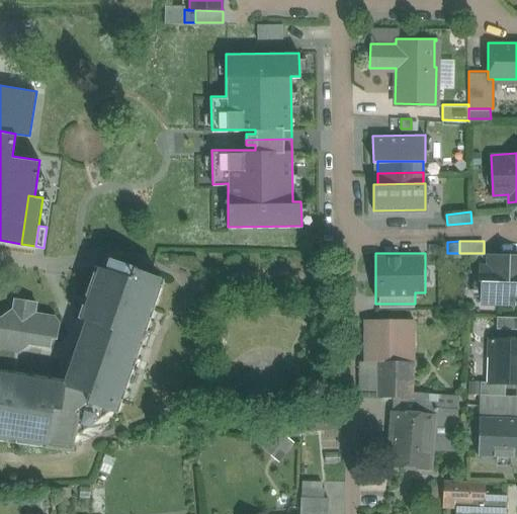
[(509,253),(488,253),(488,264),(479,264),(478,279),(480,279),(480,294),(480,301),(516,302),(516,253),(509,254),(509,253)]
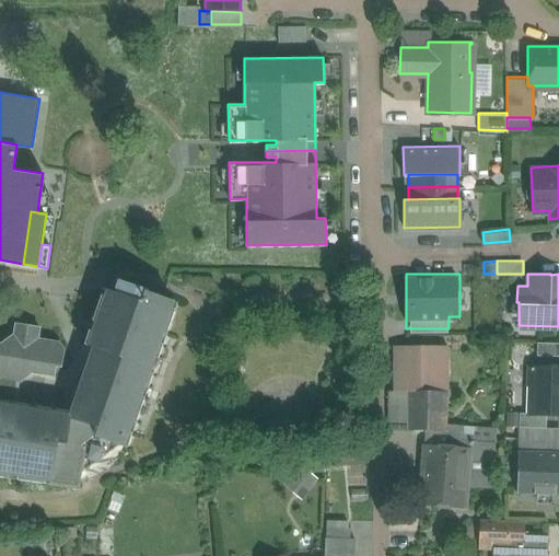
[(14,398),(0,395),(0,474),(44,482),(44,477),(74,483),(74,482),(80,446),(81,446),(81,442),(94,433),(127,444),(131,430),(128,429),(131,419),(135,420),(144,395),(140,393),(143,384),(148,385),(152,371),(144,368),(149,354),(158,357),(162,343),(159,340),(162,332),(165,333),(174,307),(170,305),(172,299),(146,290),(147,288),(118,278),(114,290),(106,289),(105,294),(101,293),(92,319),(96,321),(93,329),(89,327),(84,343),(93,346),(104,349),(99,366),(88,361),(69,413),(68,413),(68,409),(57,408),(57,410),(49,409),(50,407),(38,405),(38,408),(27,406),(27,403),(16,402),(16,404),(13,404),(14,398)]
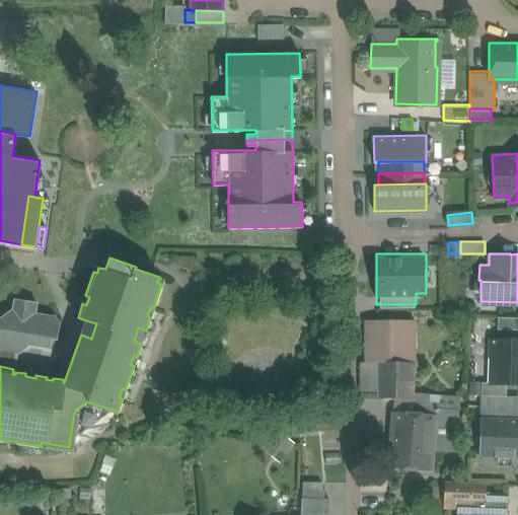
[(12,307),(0,315),(0,366),(13,369),(16,352),(28,343),(49,346),(51,337),(56,338),(58,321),(54,314),(34,311),(35,301),(13,298),(12,307)]
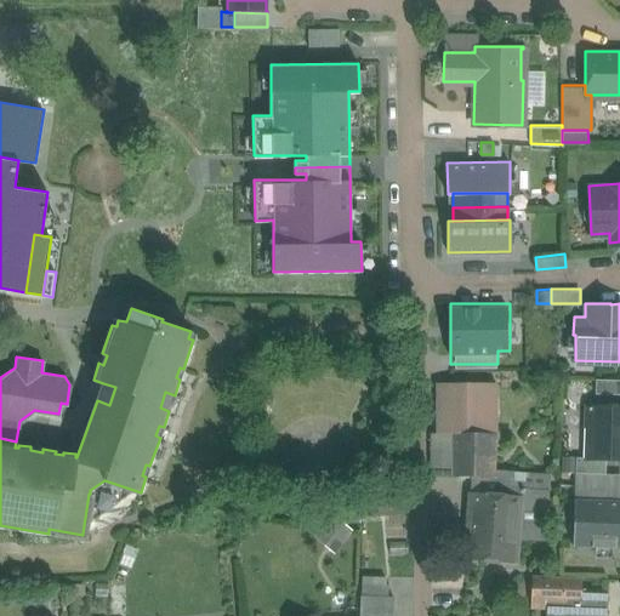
[(619,377),(595,377),(595,392),(619,392),(619,377)]
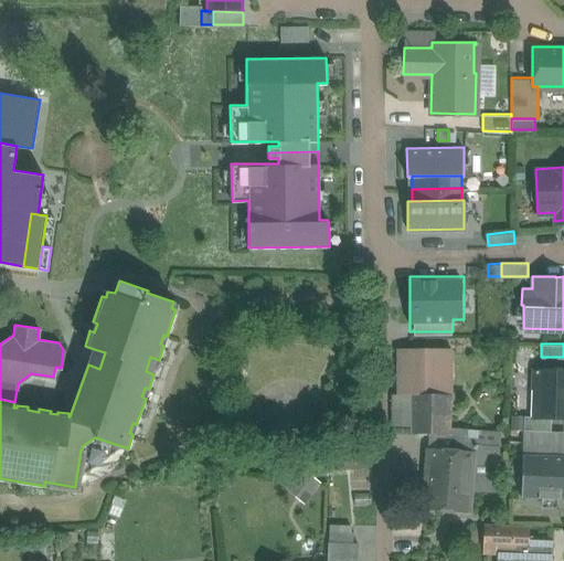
[(396,348),(396,392),(411,392),(411,348),(396,348)]
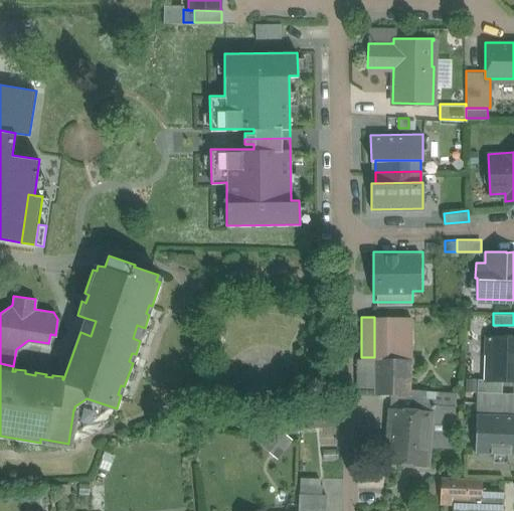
[(410,317),(374,317),(374,357),(411,357),(410,317)]
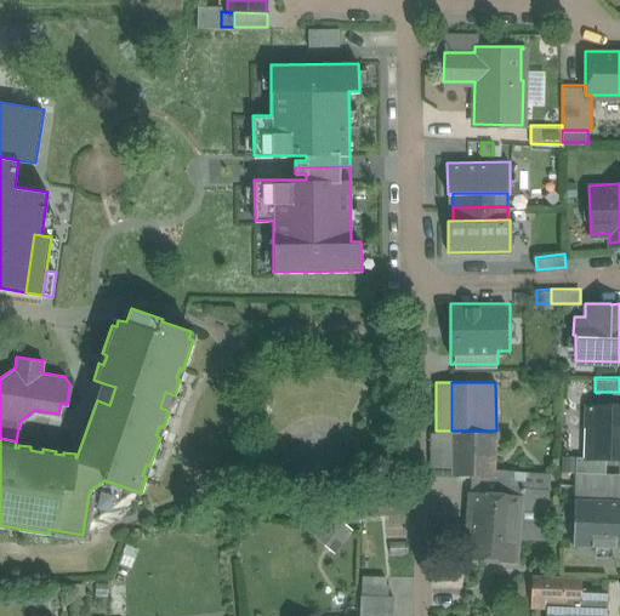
[(103,383),(97,400),(109,405),(115,387),(103,383)]
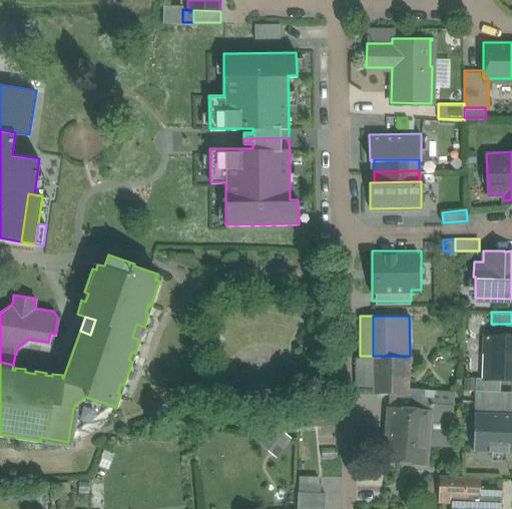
[(221,338),(208,327),(200,336),(212,347),(221,338)]
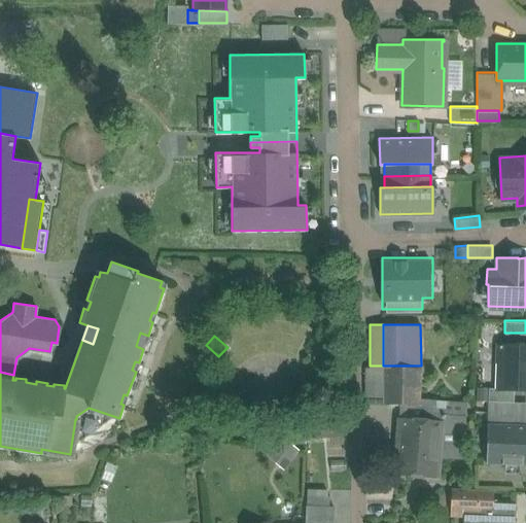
[(525,343),(497,343),(496,386),(496,388),(514,388),(525,388),(525,343)]
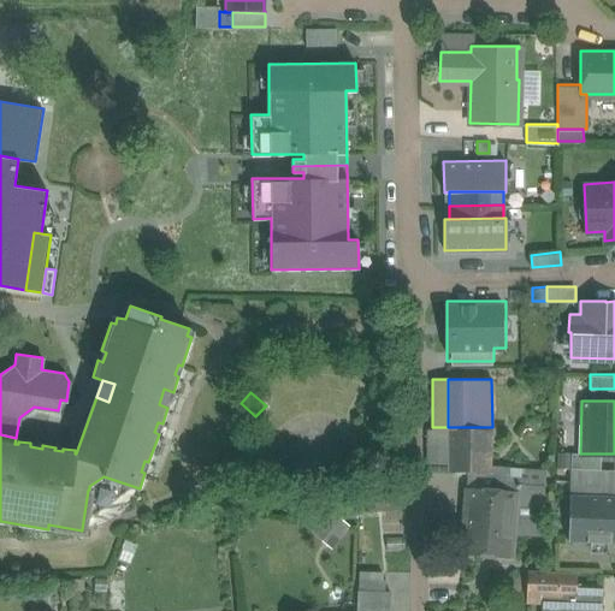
[(432,427),(429,427),(429,468),(448,469),(448,427),(432,427)]
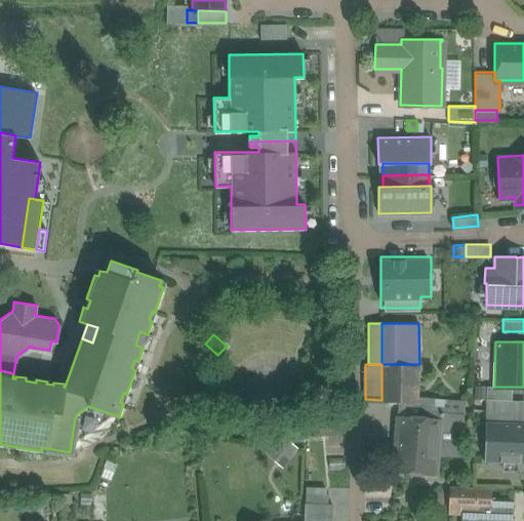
[(419,364),(381,364),(381,400),(381,401),(398,401),(417,402),(417,395),(419,364)]
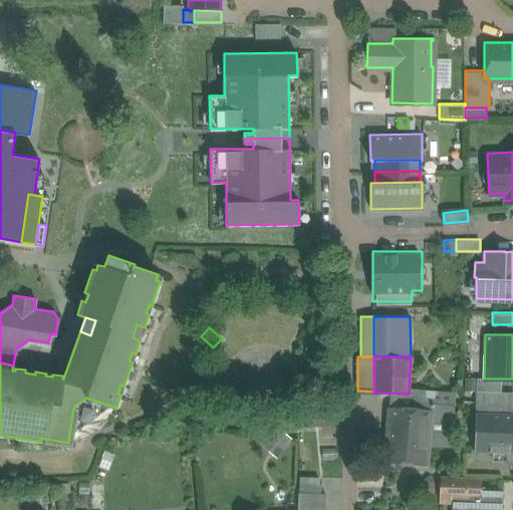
[(500,391),(501,378),(484,378),(484,376),(476,376),(476,390),(482,390),(491,391),(500,391)]
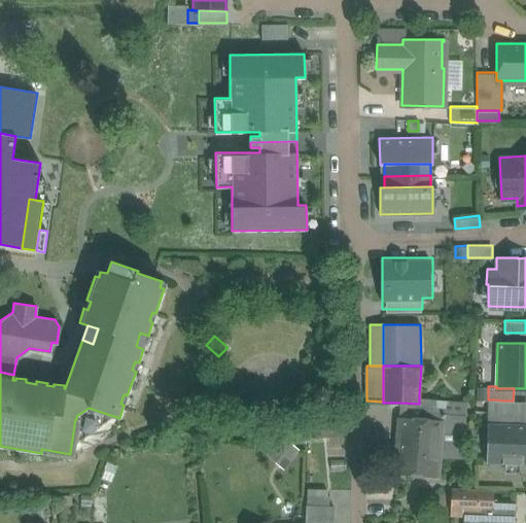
[(419,404),(399,403),(398,417),(424,418),(425,397),(419,396),(419,404)]
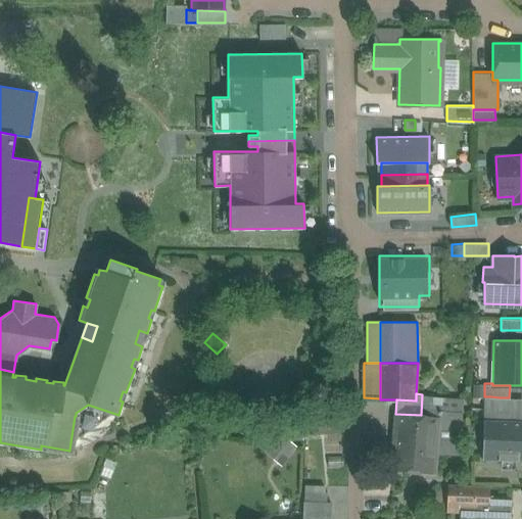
[(460,410),(438,409),(439,395),(422,394),(421,415),(437,417),(435,451),(457,452),(460,410)]
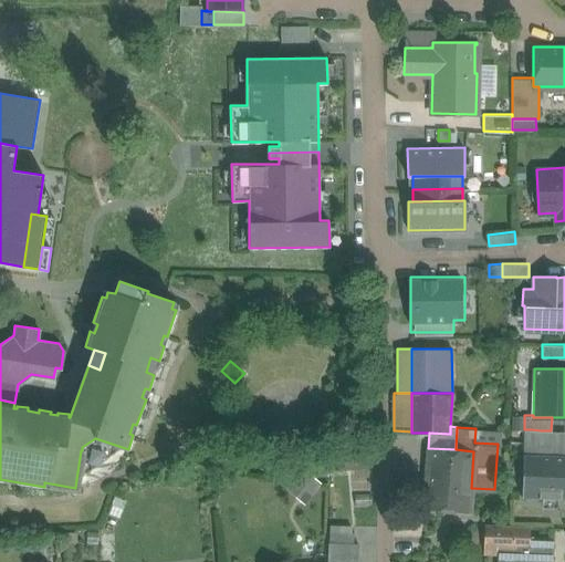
[(499,430),(475,428),(474,443),(498,444),(499,430)]
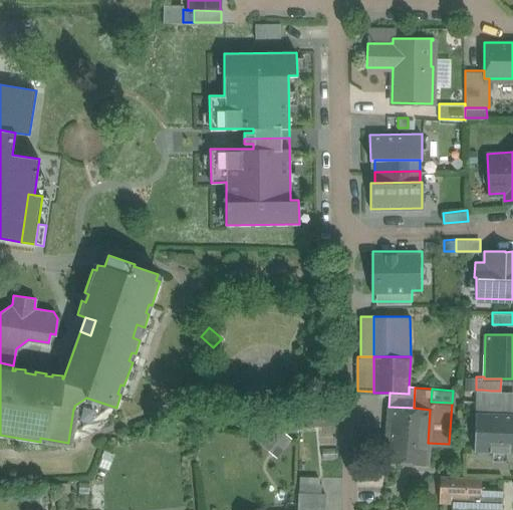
[(491,391),(482,390),(481,412),(491,413),(491,391)]
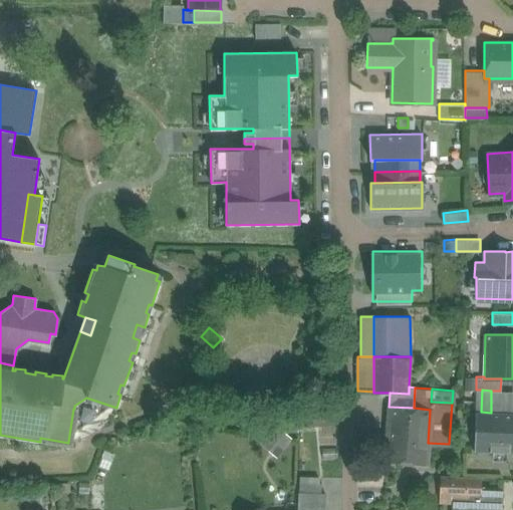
[(491,391),(491,413),(512,413),(512,391),(500,391),(491,391)]
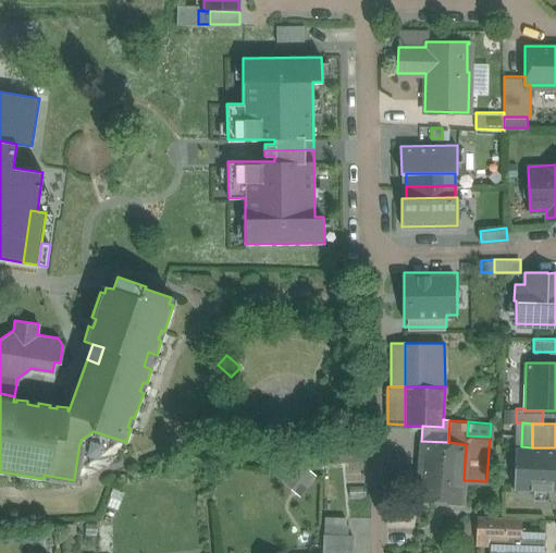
[(448,442),(421,441),(417,500),(461,503),(464,480),(466,444),(448,442)]
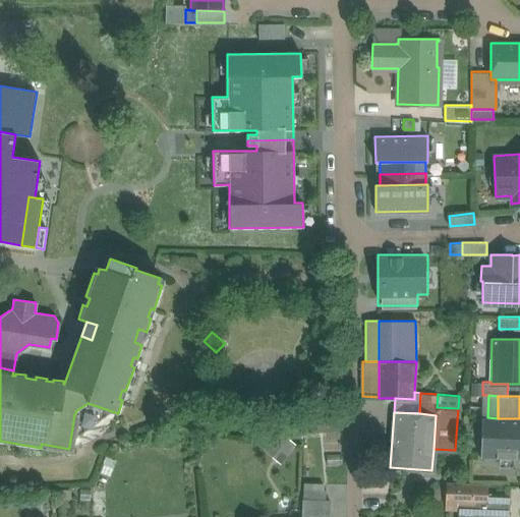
[(487,417),(481,417),(480,457),(519,457),(519,418),(498,418),(487,417)]
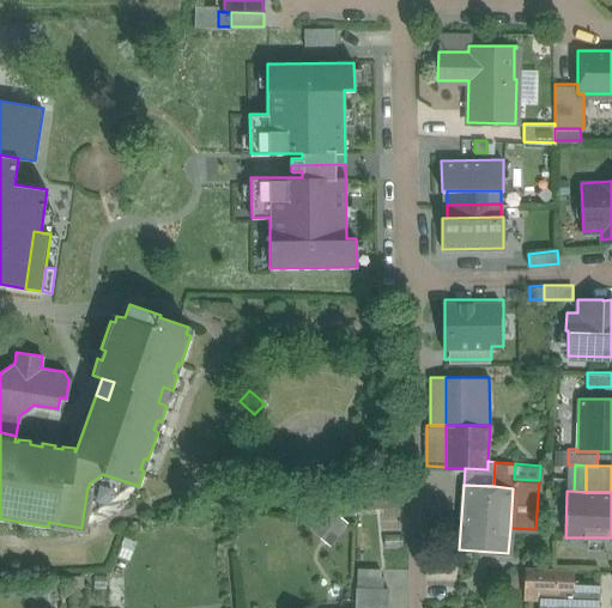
[(401,492),(359,496),(361,509),(403,505),(401,492)]
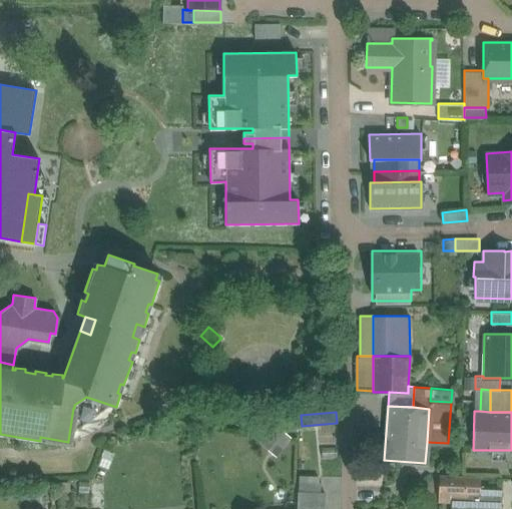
[(290,436),(276,424),(261,443),(275,455),(290,436)]
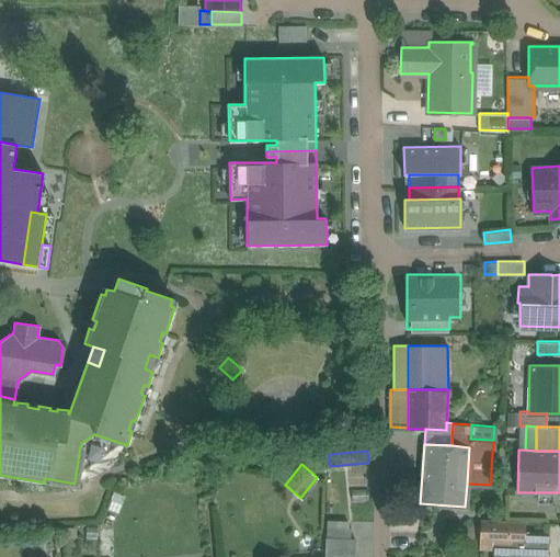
[(547,556),(548,554),(524,553),(525,522),(480,521),(479,550),(491,550),(513,553),(512,556),(547,556)]
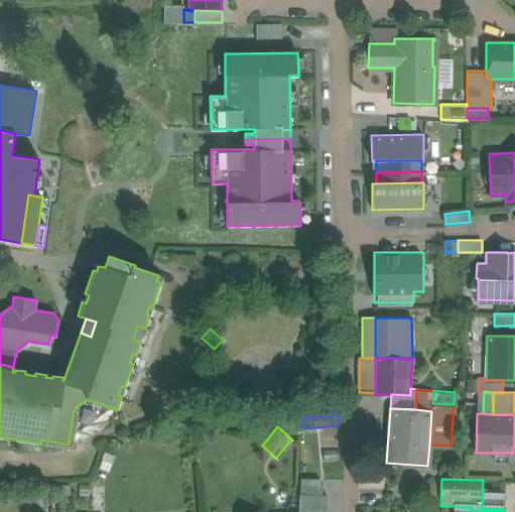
[(323,484),(299,483),(299,494),(322,495),(323,484)]
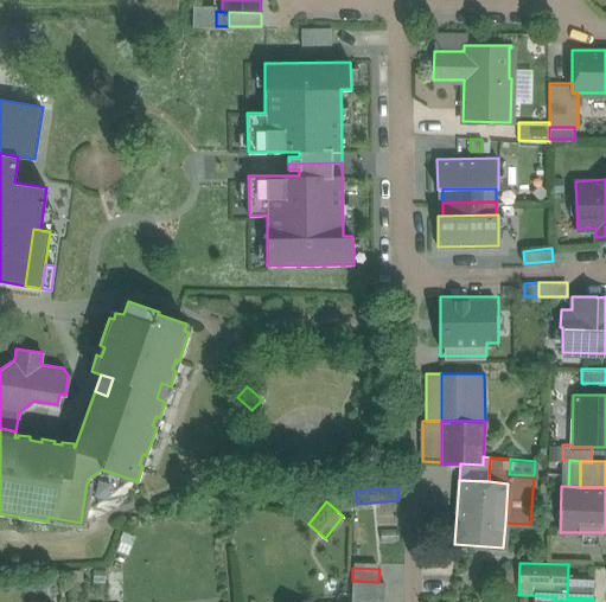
[(352,581),(351,581),(350,601),(383,601),(384,582),(378,582),(352,581)]
